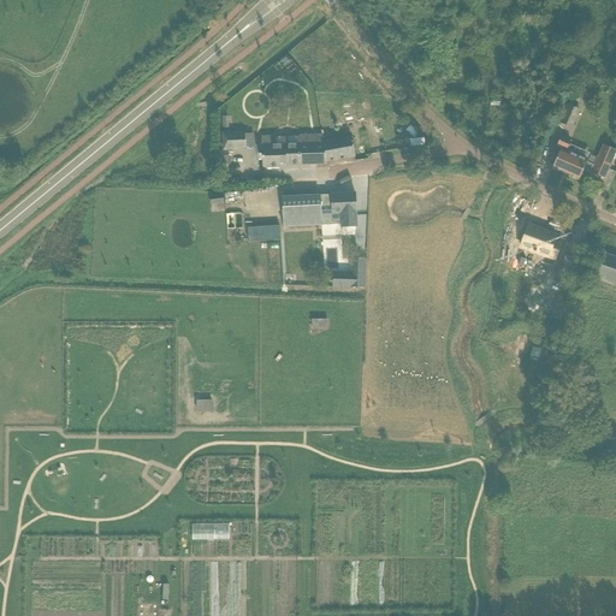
[(567,105),(558,122),(572,128),(579,110),(567,105)]
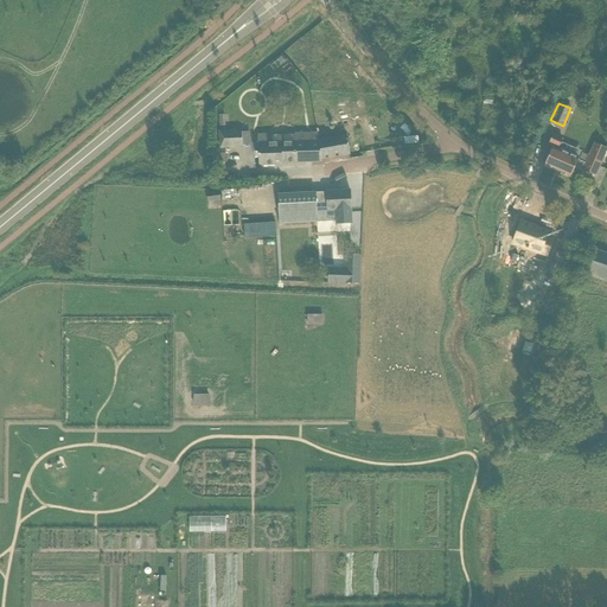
[(231,131),(219,131),(219,148),(235,148),(235,147),(242,147),(241,125),(231,125),(231,131)]
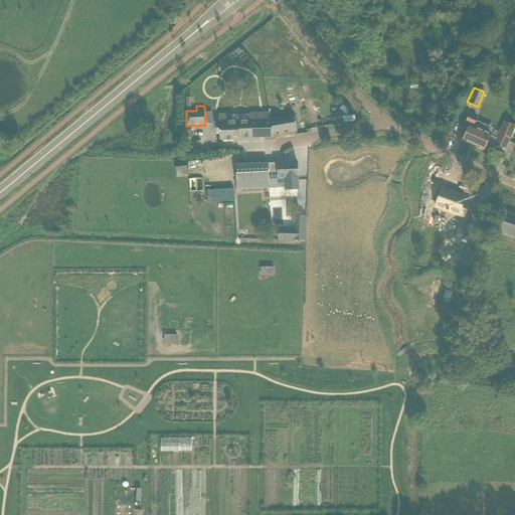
[(273,136),(270,119),(269,119),(268,112),(237,115),(230,115),(219,115),(219,122),(219,130),(219,141),(239,140),(239,139),(273,138),(273,136)]
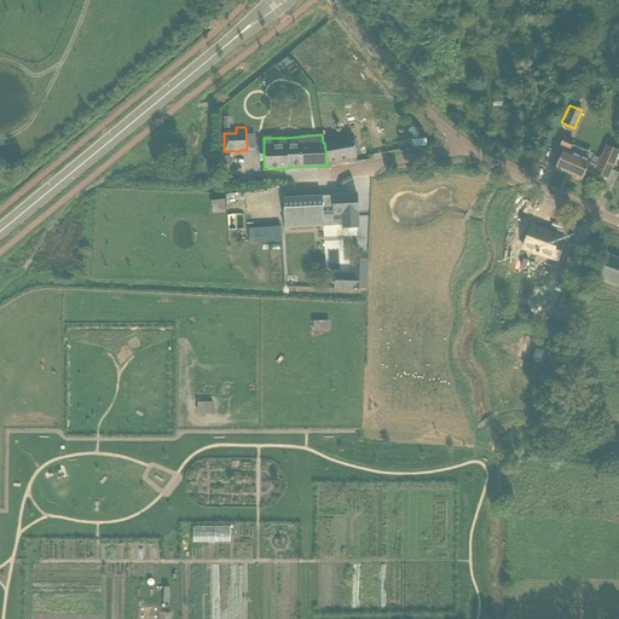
[(341,136),(327,138),(331,162),(345,160),(341,136)]
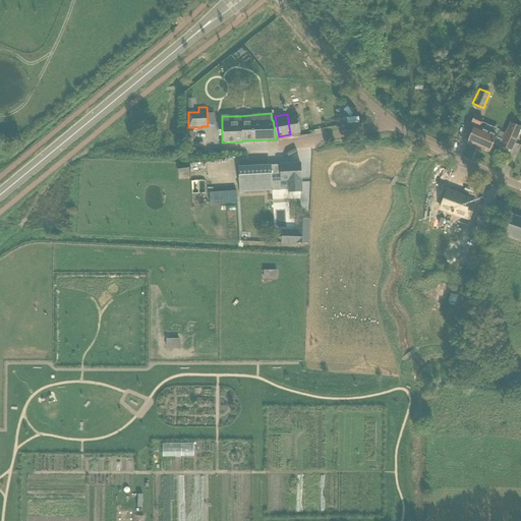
[(496,137),(496,136),(478,128),(482,119),(474,116),(471,123),(474,124),(467,141),(489,152),(494,142),(500,146),(500,147),(511,151),(520,127),(510,123),(503,140),(496,137)]
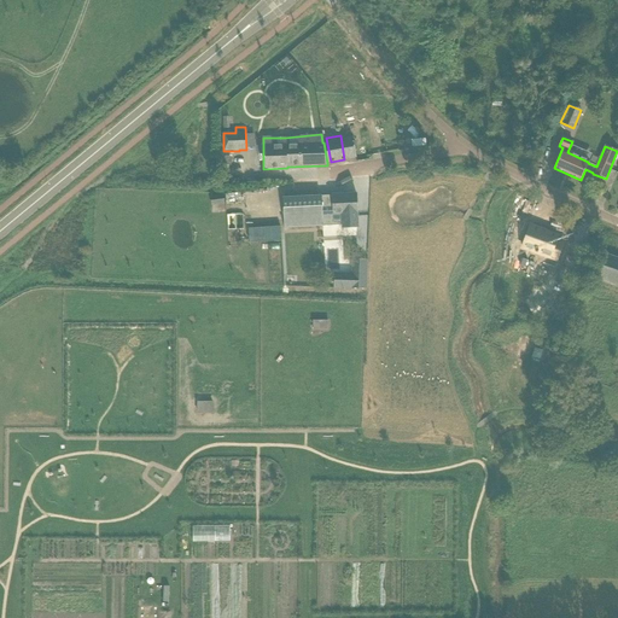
[(332,196),(321,196),(321,197),(321,208),(321,215),(322,222),(322,226),(342,226),(343,228),(357,227),(356,213),(357,213),(356,207),(356,194),(332,196)]
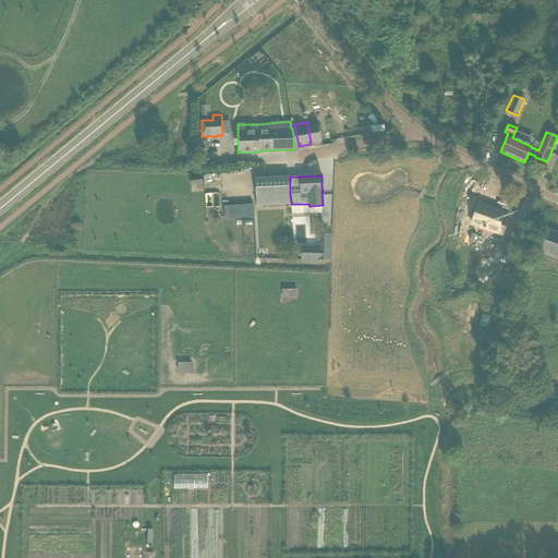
[(290,177),(255,179),(255,190),(256,206),(291,204),(291,201),(290,194),(290,187),(290,178),(290,177)]
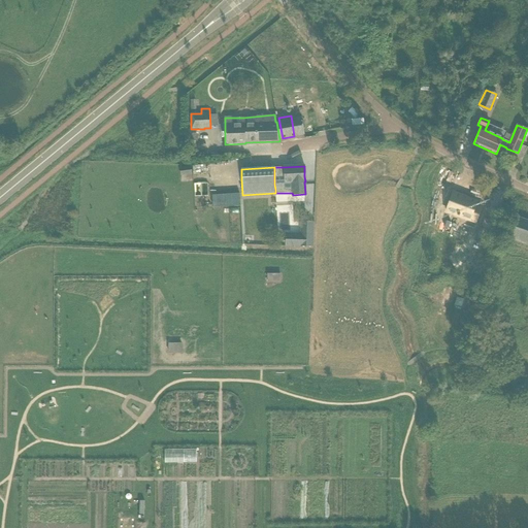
[(474,202),(462,196),(462,195),(453,191),(444,209),(467,220),(468,218),(473,220),(479,208),(473,205),(474,202)]
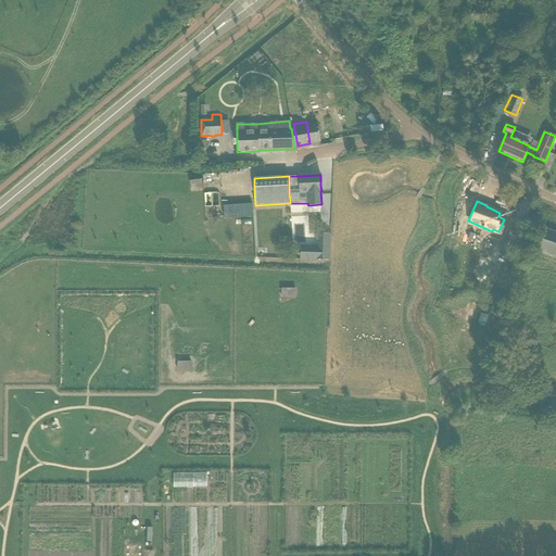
[(252,204),(224,205),(224,219),(253,217),(252,204)]
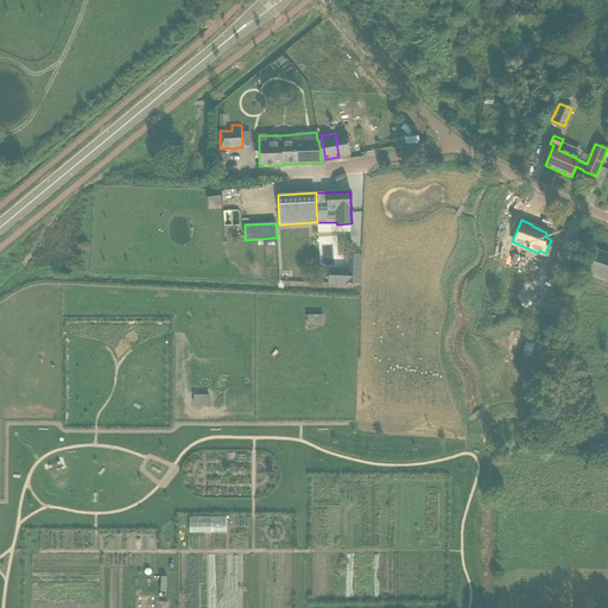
[(520,298),(527,252),(501,248),(494,293),(520,298)]
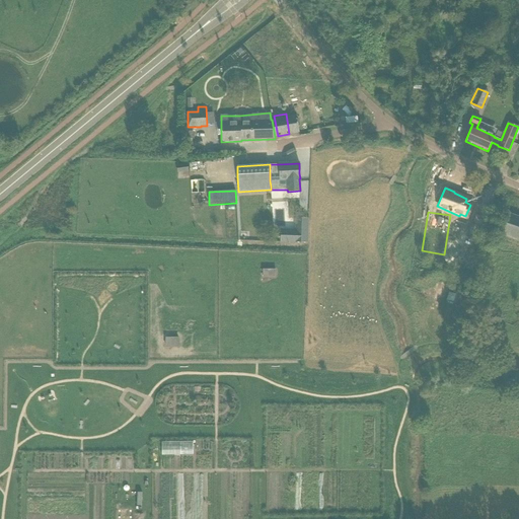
[(518,217),(509,214),(501,235),(518,241),(518,217)]
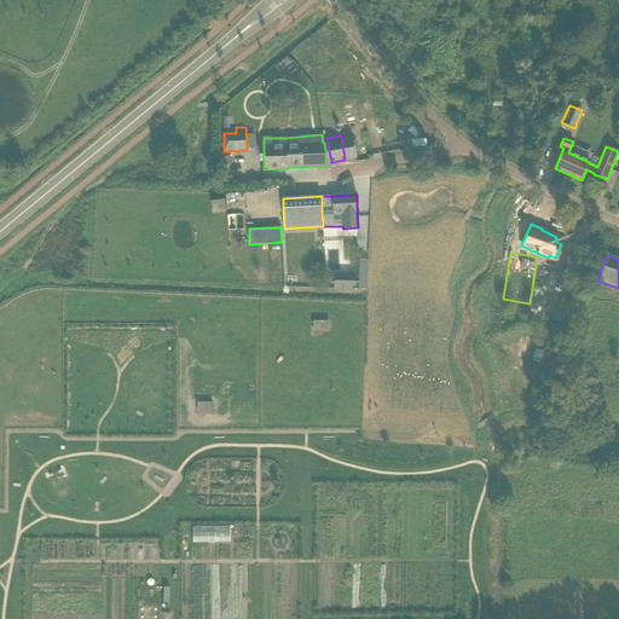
[(352,289),(366,289),(368,261),(353,260),(352,289)]
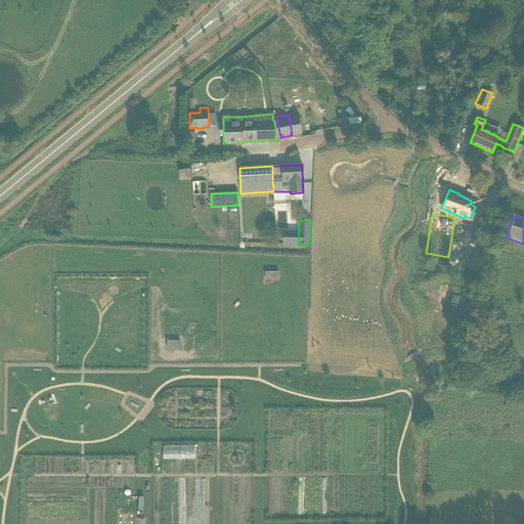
[(468,263),(474,265),(476,257),(471,255),(468,263)]
